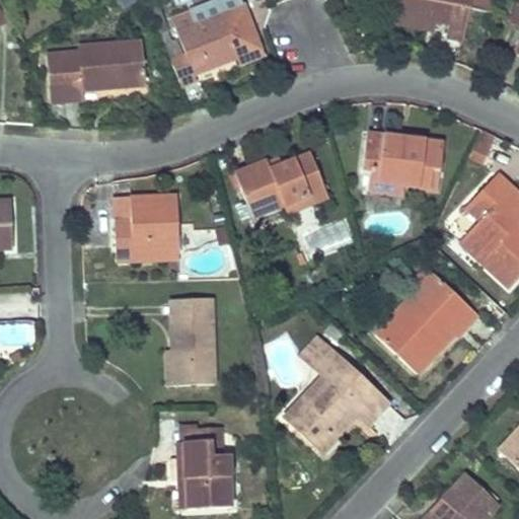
[(115,0),(121,8),(134,0),(115,0)]
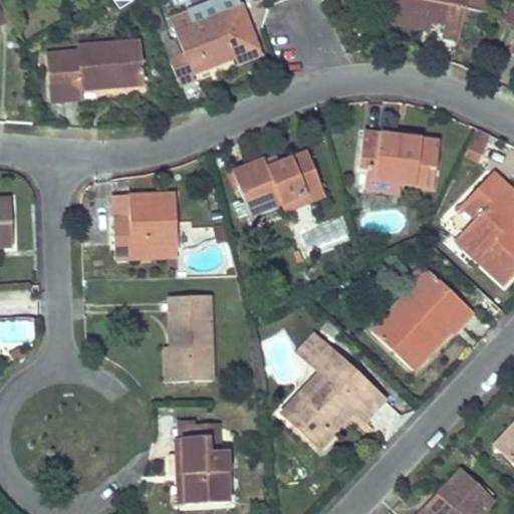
[(396,0),(394,14),(432,21),(444,24),(441,37),(458,41),(466,0),(396,0)]
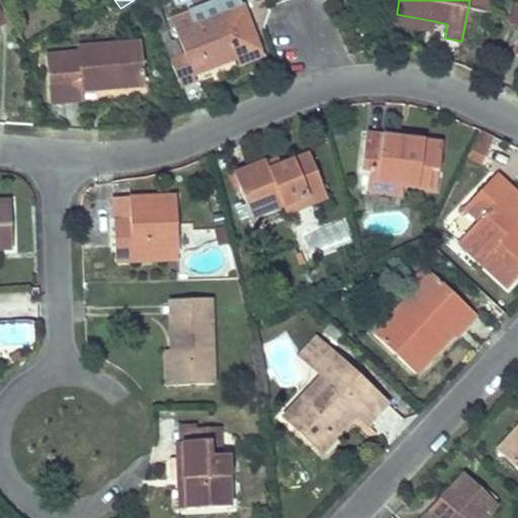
[(517,0),(508,22),(517,26),(517,41),(514,52),(517,54),(517,0)]
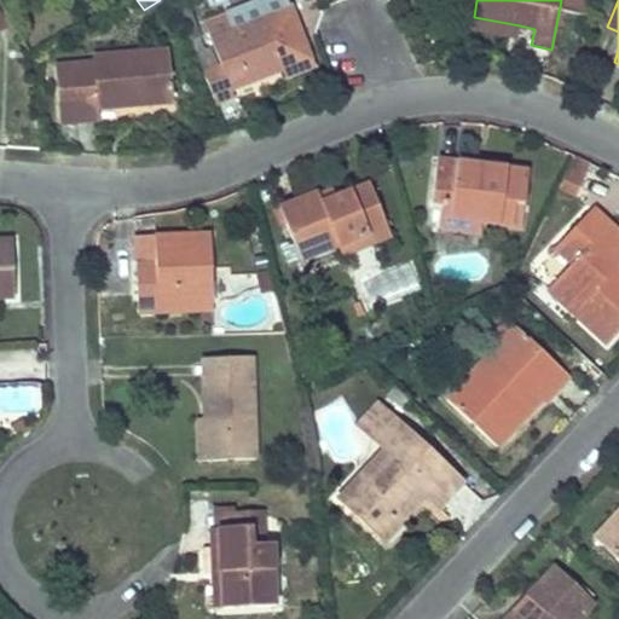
[(311,65),(288,7),(230,30),(224,16),(204,24),(210,39),(220,63),(215,64),(209,50),(202,52),(194,56),(214,105),(232,97),(230,91),(284,69),(287,75),(311,65)]
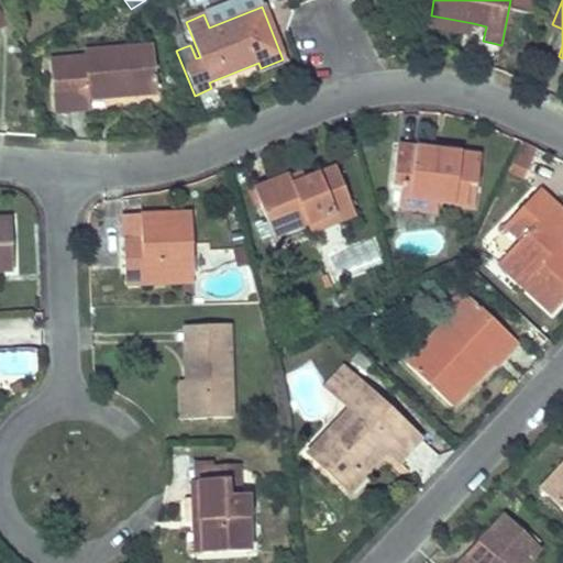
[(175,21),(169,8),(161,11),(162,14),(166,24),(175,21)]
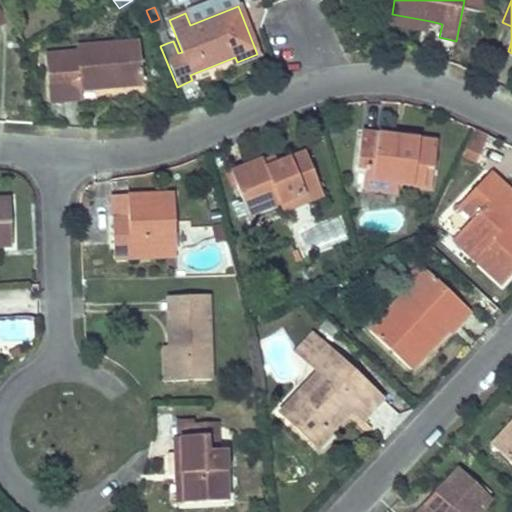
[(430,21),(392,14),(391,22),(428,30),(430,21)]
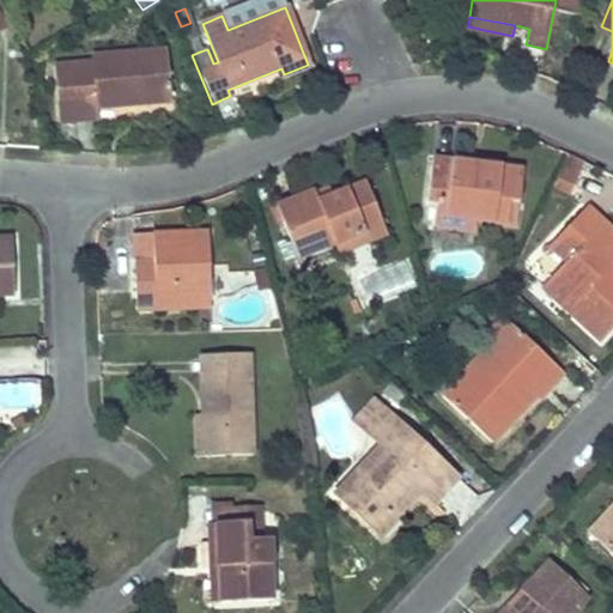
[(195,38),(190,23),(181,26),(187,42),(192,55),(200,52),(195,38)]
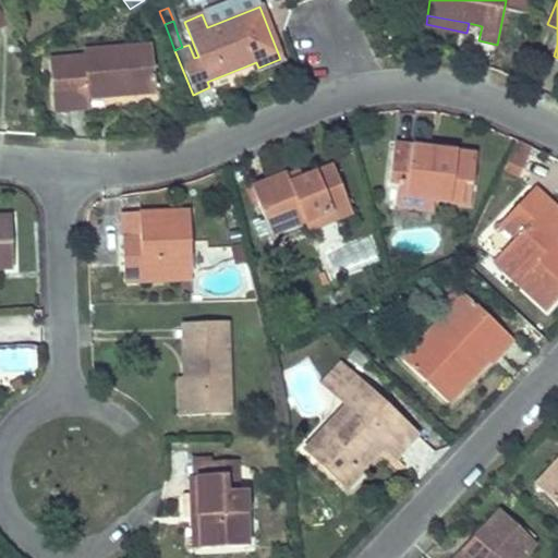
[(84,57),(64,59),(68,111),(89,110),(88,98),(155,93),(152,45),(83,51),(84,57)]
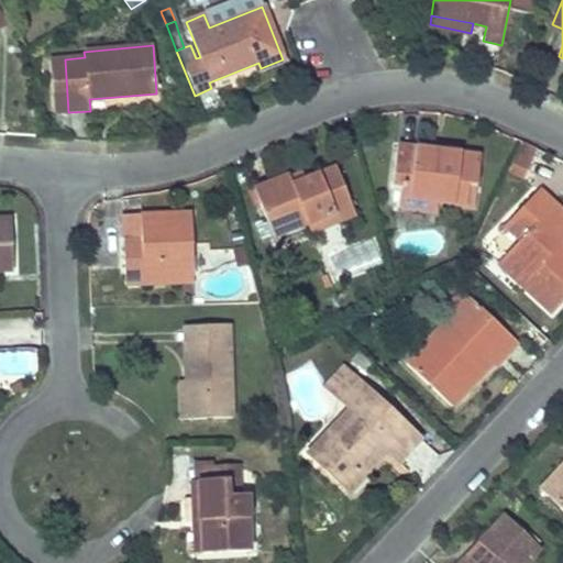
[(529,178),(538,148),(521,144),(512,174),(529,178)]
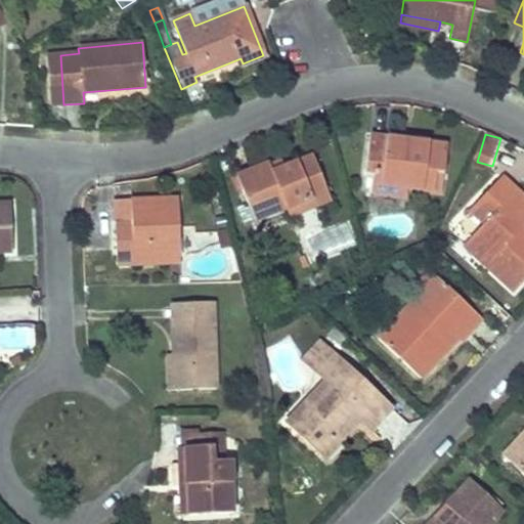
[(387,145),(388,138),(369,135),(365,168),(376,170),(374,191),(402,197),(403,188),(441,192),(447,146),(409,141),(408,148),(387,145)]
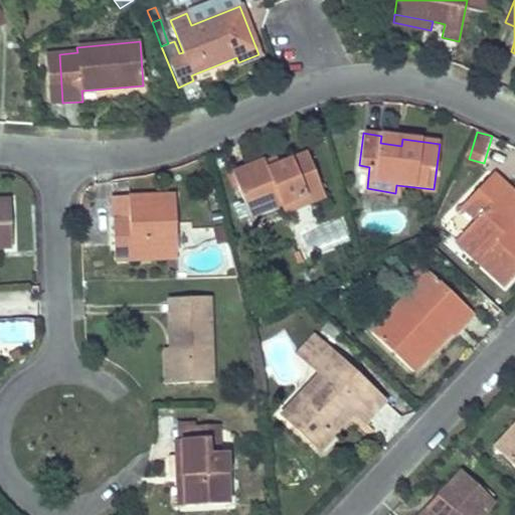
[(402,139),(381,136),(380,143),(401,146),(402,139)]
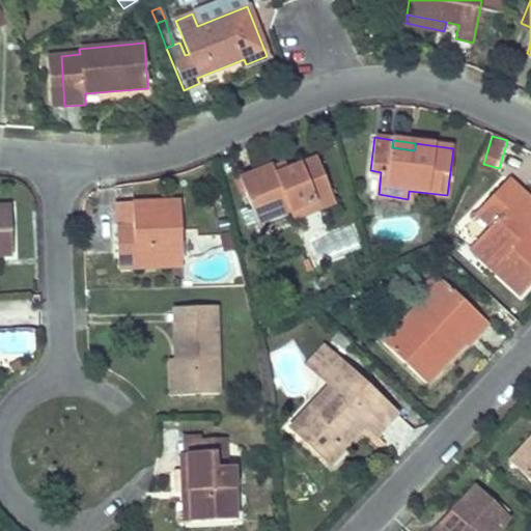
[(272,165),(240,177),(246,192),(258,223),(290,211),(331,194),(316,157),(276,173),(272,165)]
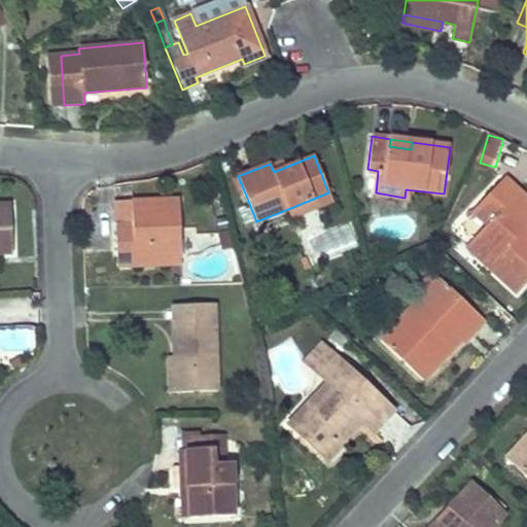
[(244,190),(238,176),(232,178),(237,192),(244,190)]
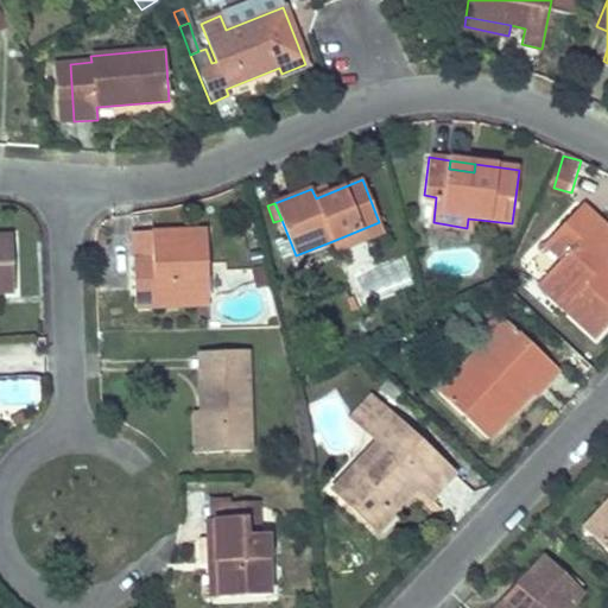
[(561,259),(545,274),(565,296),(557,304),(594,339),(607,323),(607,278),(599,268),(605,261),(607,258),(607,227),(582,203),(545,244),(561,259)]
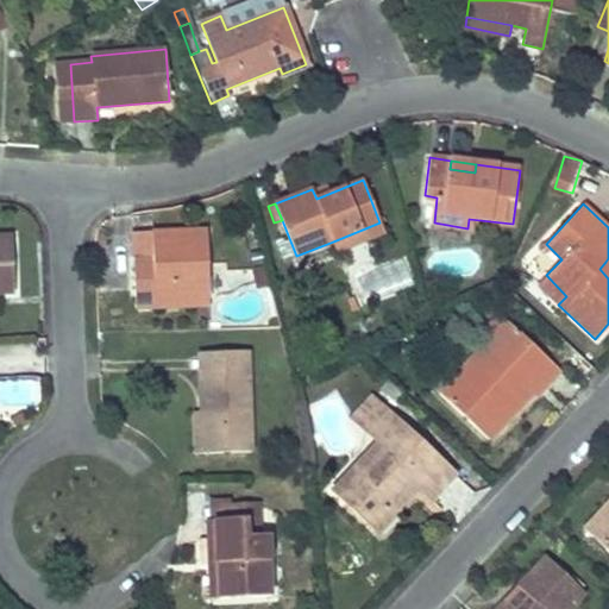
[(380,223),(333,242),(337,250),(384,232),(380,223)]
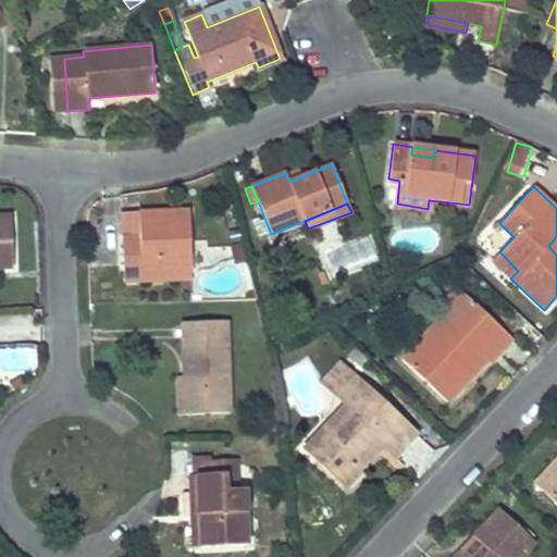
[(138,246),(122,246),(122,281),(189,280),(187,207),(137,207),(137,210),(138,246)]
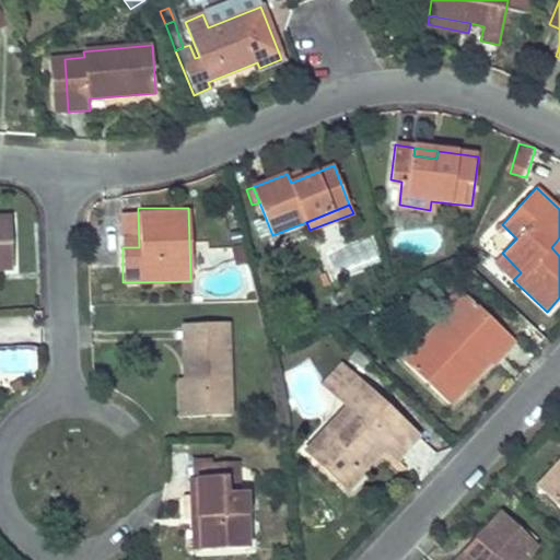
[(138,211),(121,211),(123,247),(139,247),(138,211)]
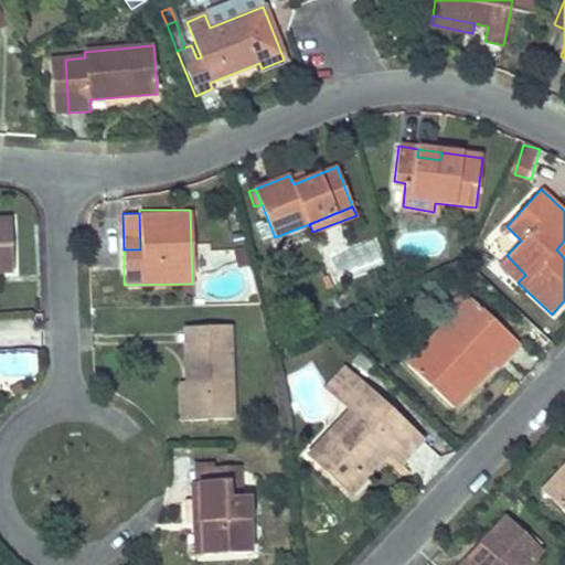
[(0,270),(11,270),(10,220),(0,220),(0,270)]
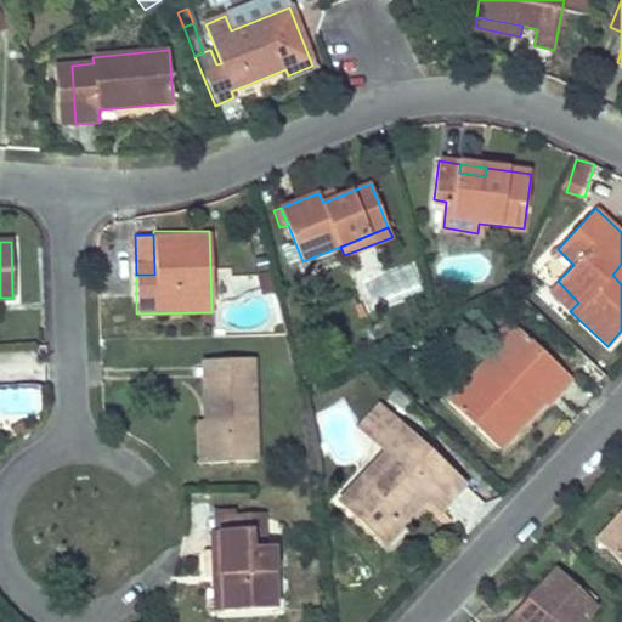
[(558,281),(548,289),(570,311),(578,303),(558,281)]
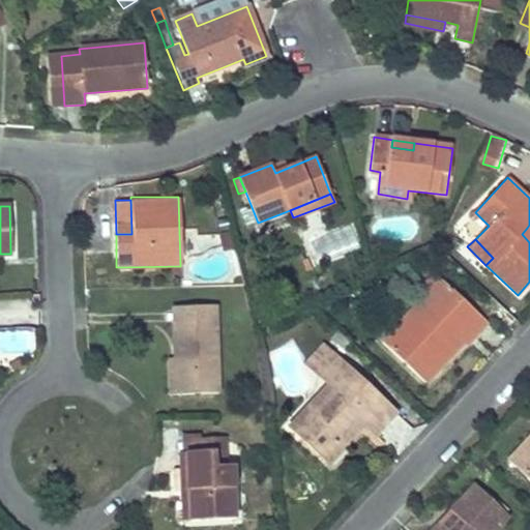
[(442,277),(383,341),(424,381),(470,333),(472,335),(487,321),(442,277)]
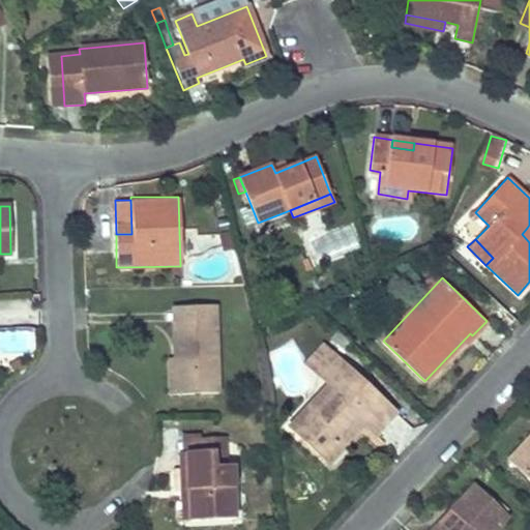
[(183,305),(173,306),(174,324),(184,323),(183,305)]
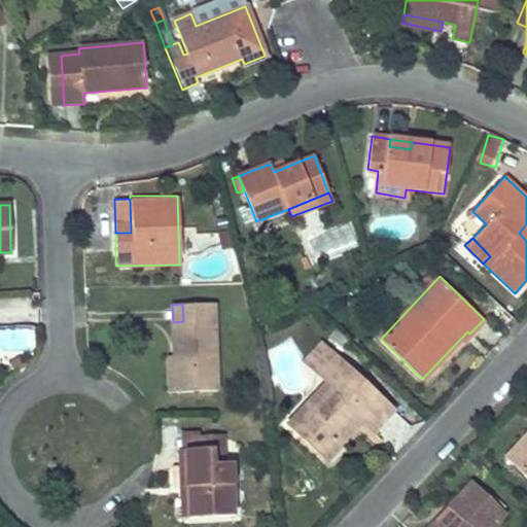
[(183,321),(173,322),(174,356),(175,391),(217,390),(214,304),(182,304),(183,321)]
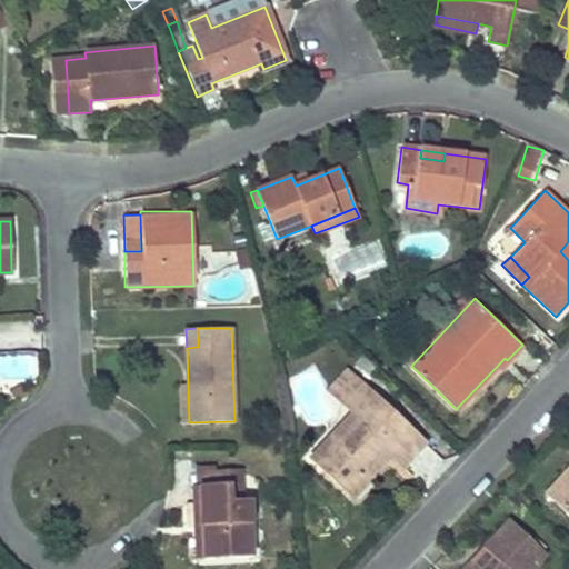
[(378,366),(363,352),(356,361),(370,375),(378,366)]
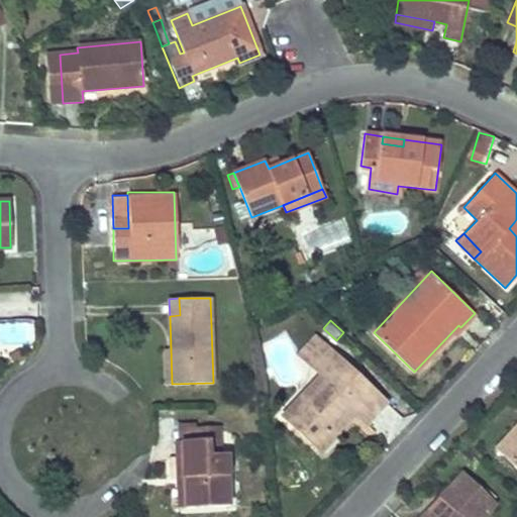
[(299,354),(310,365),(328,346),(317,335),(299,354)]
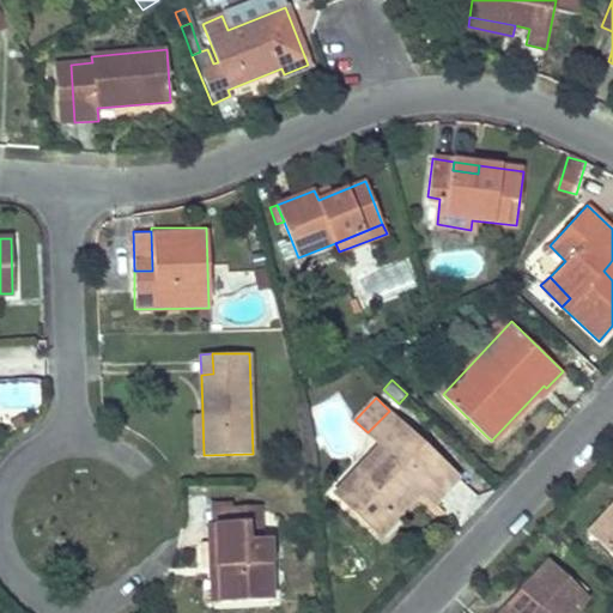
[(380,444),(340,486),(354,497),(347,504),(370,525),(387,508),(396,516),(413,499),(407,492),(416,483),(423,489),(435,501),(459,475),(389,411),(368,432),(380,444)]
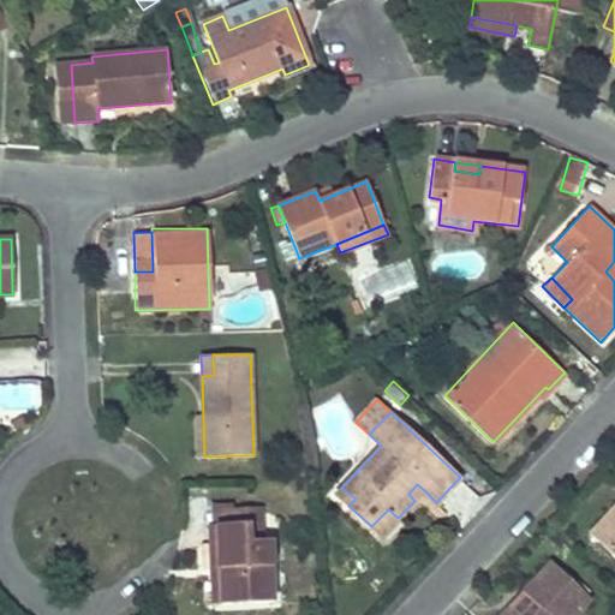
[(204,457),(203,416),(193,417),(195,458),(204,457)]
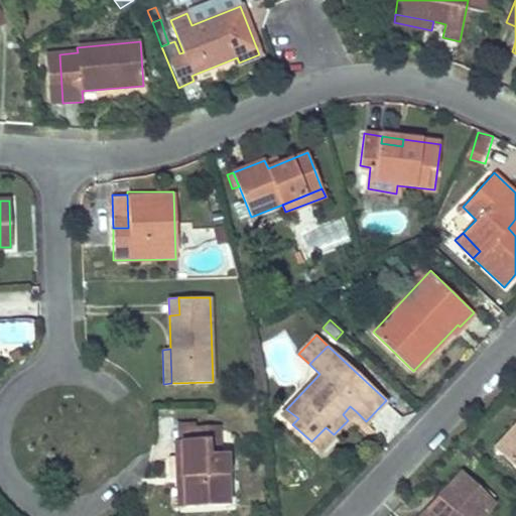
[(343,414),(348,420),(356,411),(350,406),(343,414)]
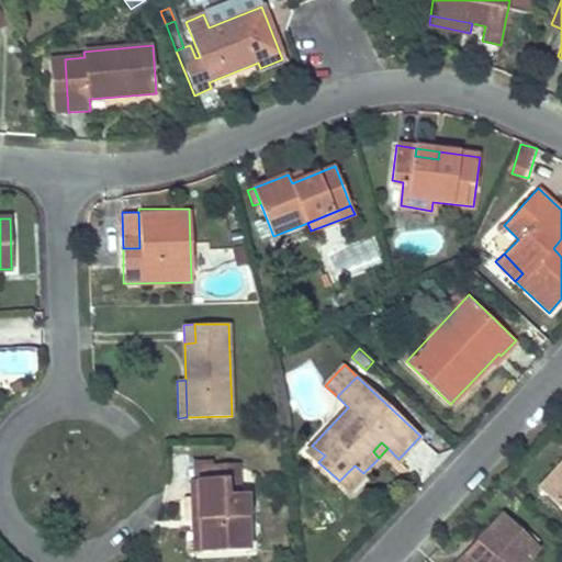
[(312,446),(306,450),(318,462),(325,456),(312,446)]
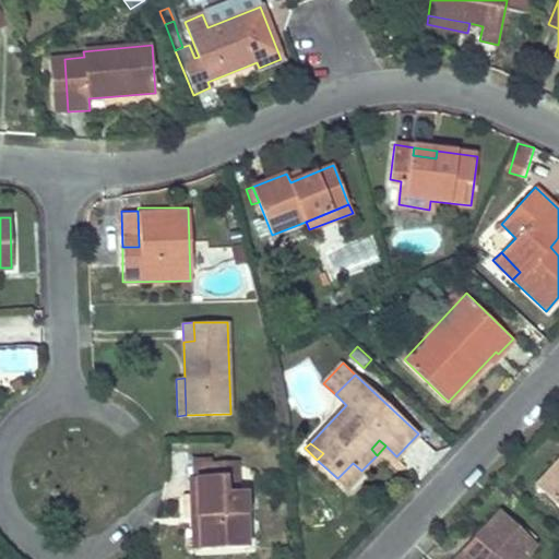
[(558,461),(536,485),(558,506),(558,461)]
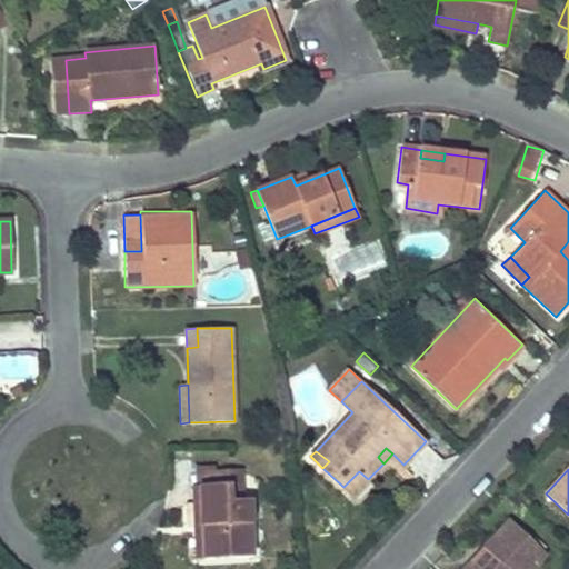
[(359,471),(343,487),(352,496),(368,479),(359,471)]
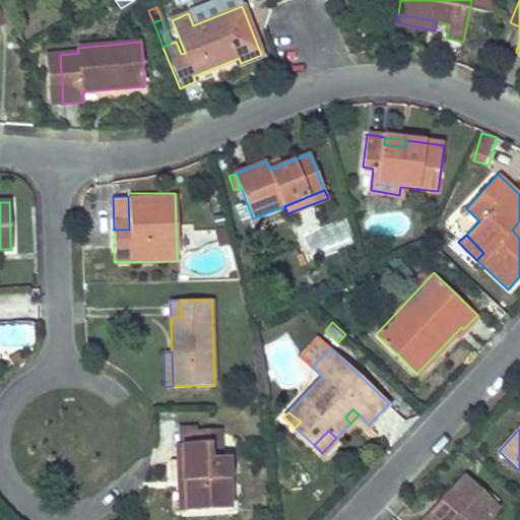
[(177,443),(177,459),(186,458),(187,490),(188,511),(232,509),(230,456),(220,456),(220,442),(177,443)]
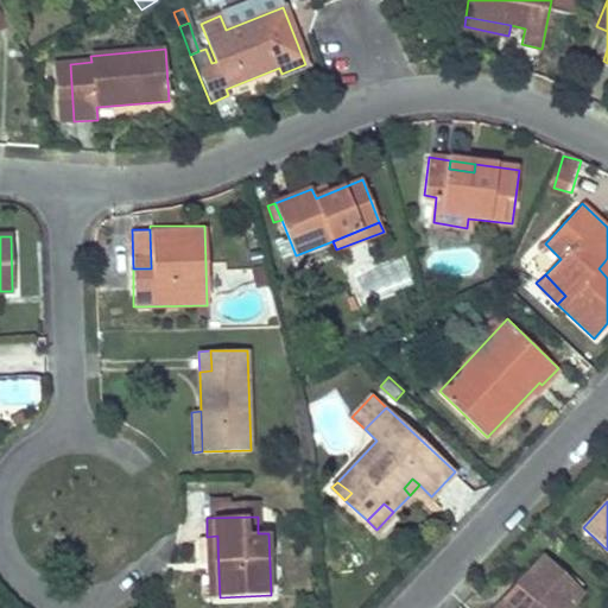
[(217,536),(207,537),(204,536),(206,572),(219,572),(217,536)]
